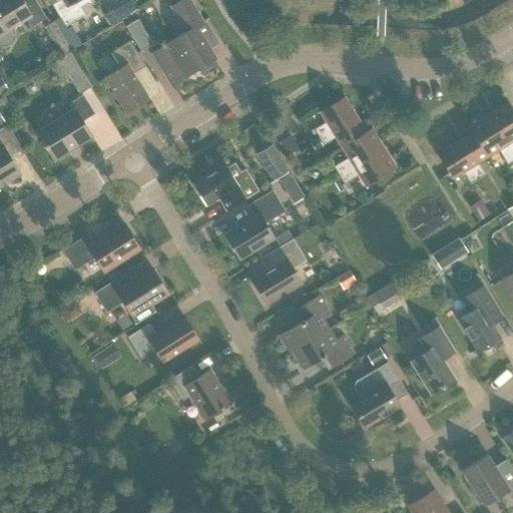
[(12,27),(25,19),(31,28),(46,18),(35,0),(0,0),(0,46),(4,47),(8,46),(12,44),(15,40),(16,35),(15,31),(12,27)]
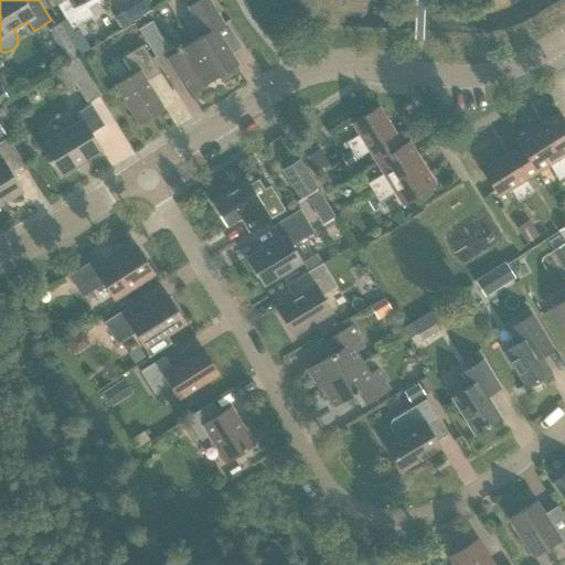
[(100,0),(65,0),(57,4),(73,29),(94,17),(88,8),(100,0)]
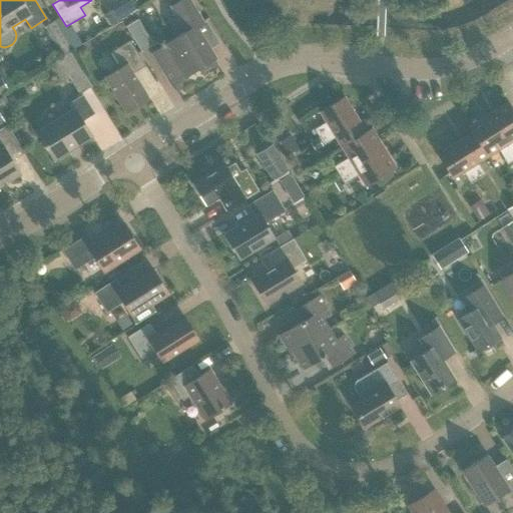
[(186,32),(174,39),(194,72),(214,59),(195,29),(204,24),(189,0),(182,0),(171,7),(186,32)]
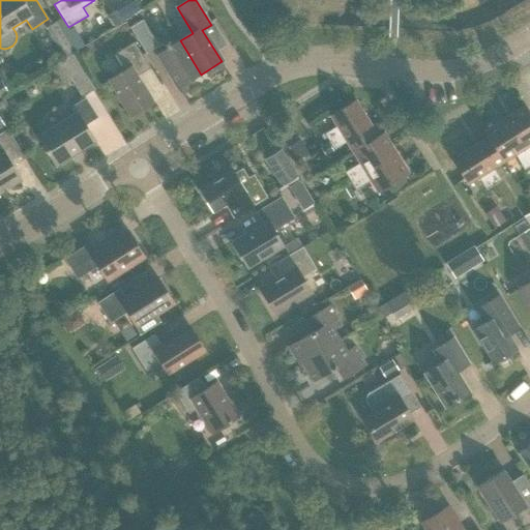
[(121,6),(108,15),(114,25),(127,17),(121,6)]
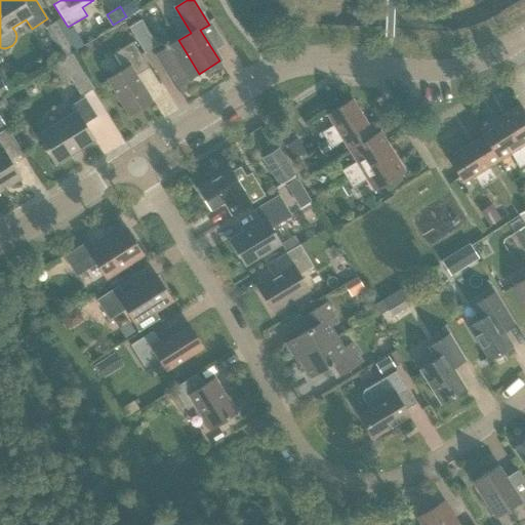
[(142,19),(129,27),(146,53),(158,46),(142,19)]
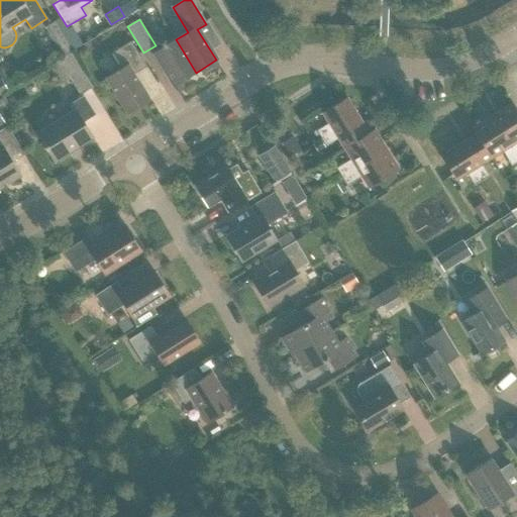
[(56,21),(45,27),(64,57),(70,53),(74,50),(56,21)]
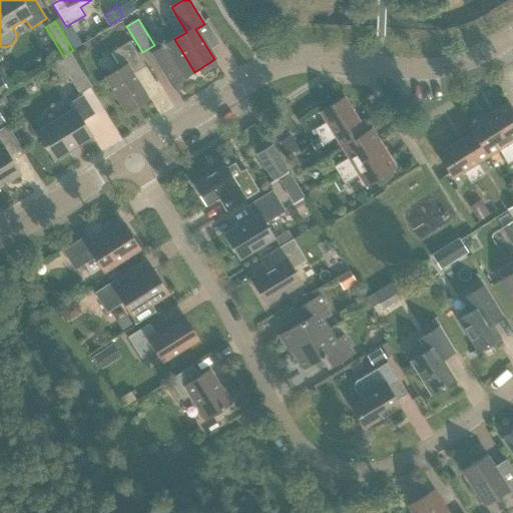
[(214,45),(229,64),(237,57),(223,38),(214,45)]
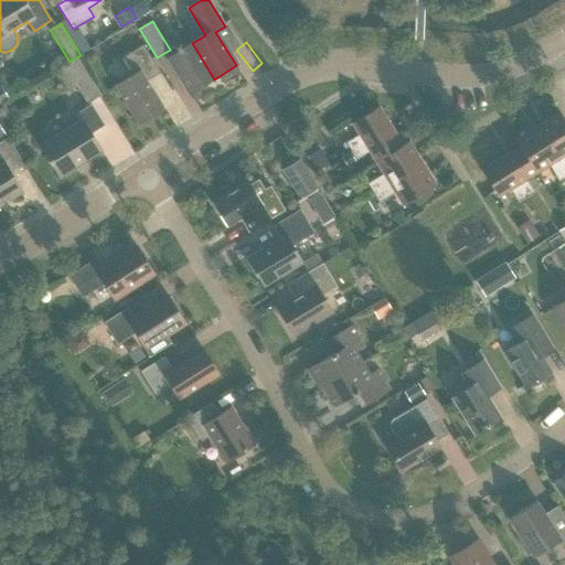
[(214,80),(192,43),(169,57),(191,93),(214,80)]
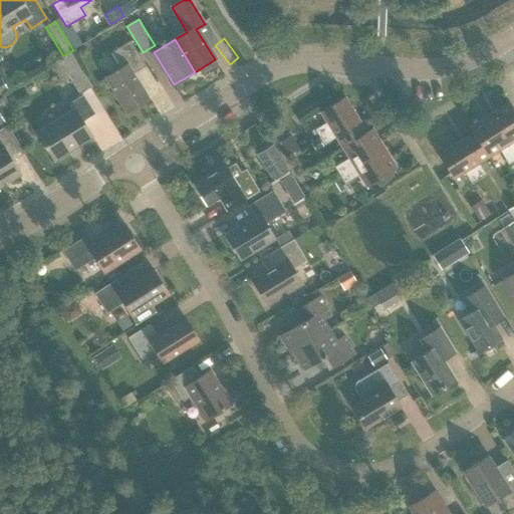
[(120,68),(105,77),(126,113),(150,99),(135,74),(147,66),(131,41),(111,52),(120,68)]
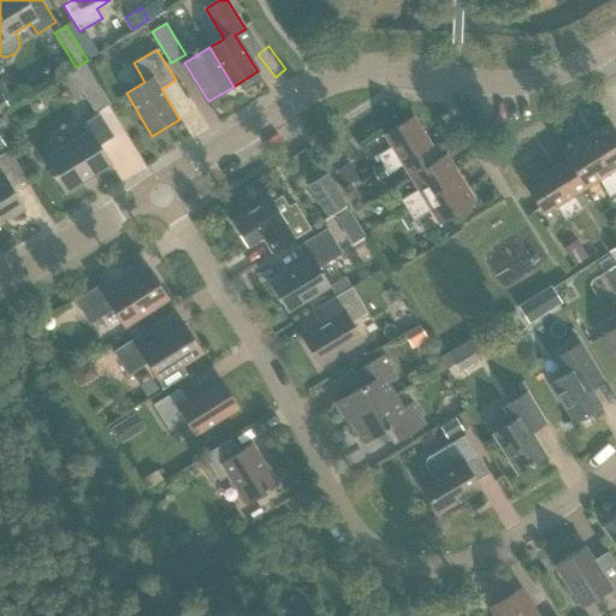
[(95,111),(110,102),(83,63),(76,67),(59,78),(73,99),(83,93),(95,111)]
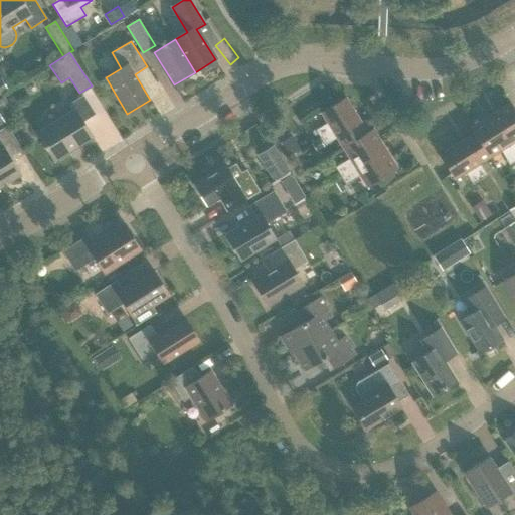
[(0,78),(0,95),(9,90),(2,78),(0,78)]
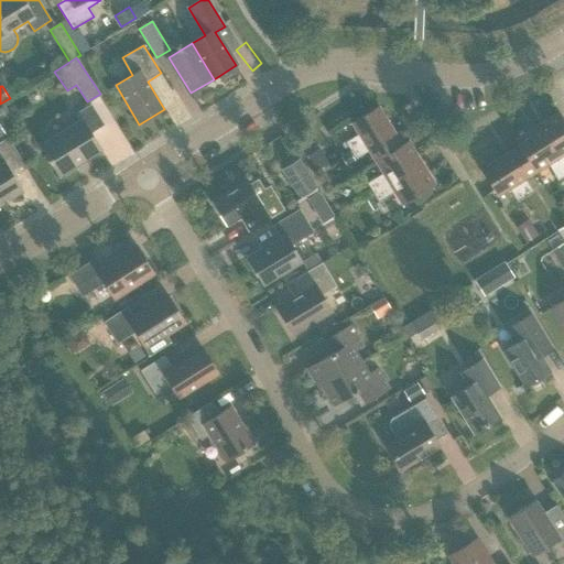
[(91,104),(76,114),(80,120),(41,147),(60,176),(101,150),(90,133),(105,125),(91,104)]
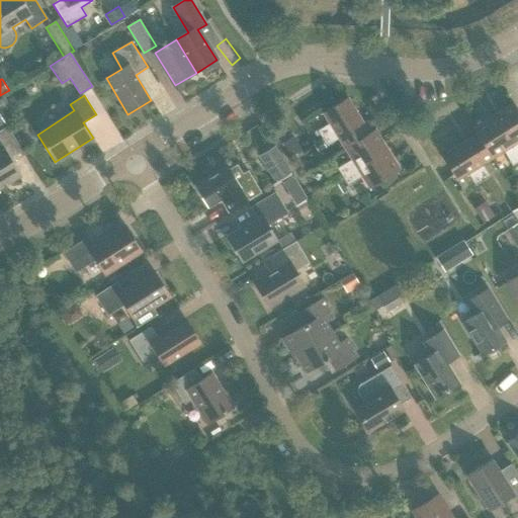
[(0,99),(0,106),(3,111),(11,106),(5,97),(0,99)]
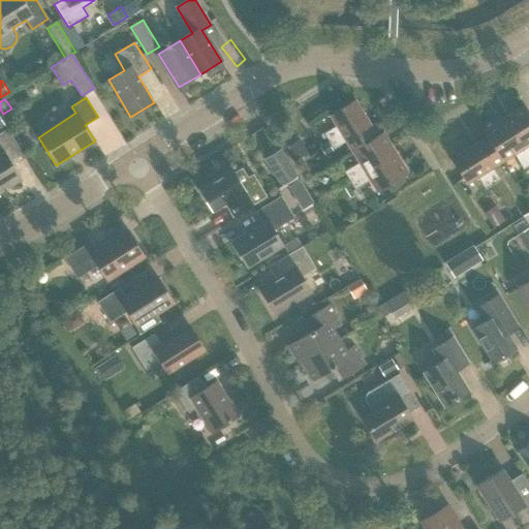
[(330,142),(367,119),(355,100),(330,115),(337,126),(324,133),(330,142)]
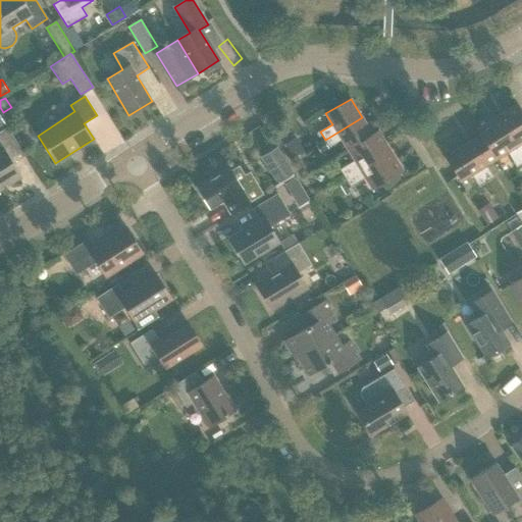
[(521,110),(518,104),(498,116),(521,156),(521,110)]
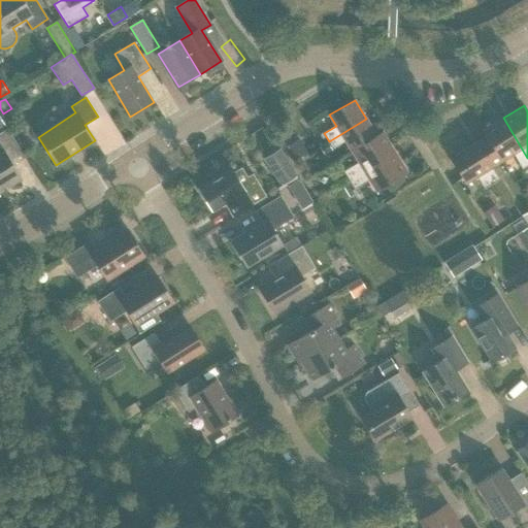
[(0,191),(20,178),(11,165),(26,157),(0,116),(0,191)]
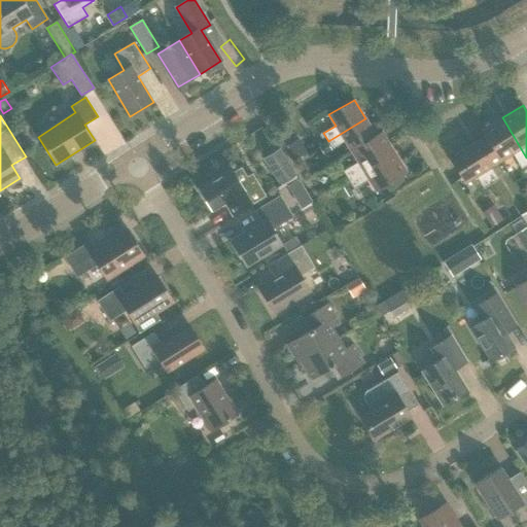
[(501,162),(513,154),(522,169),(526,165),(526,157),(502,117),(482,131),(486,137),(501,162)]
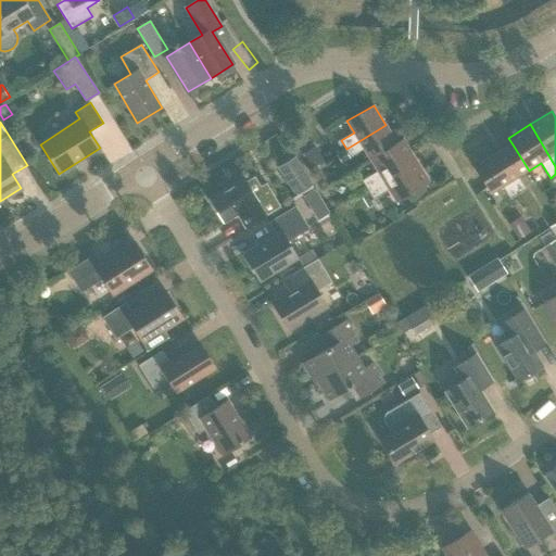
[(386,125),(346,149),(351,156),(364,149),(370,159),(396,142),(386,125)]
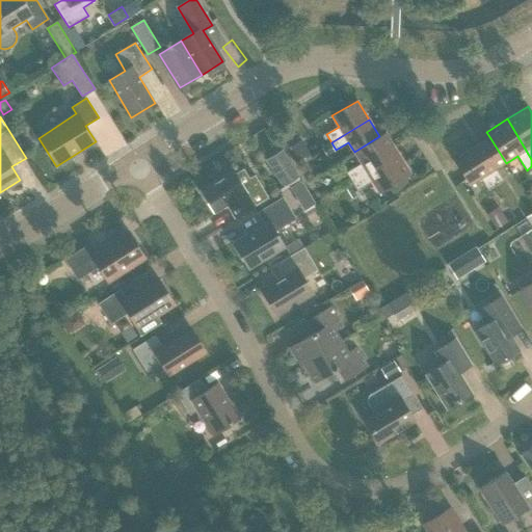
[(386,133),(379,136),(354,152),(362,164),(347,173),(352,182),(398,154),(386,133)]
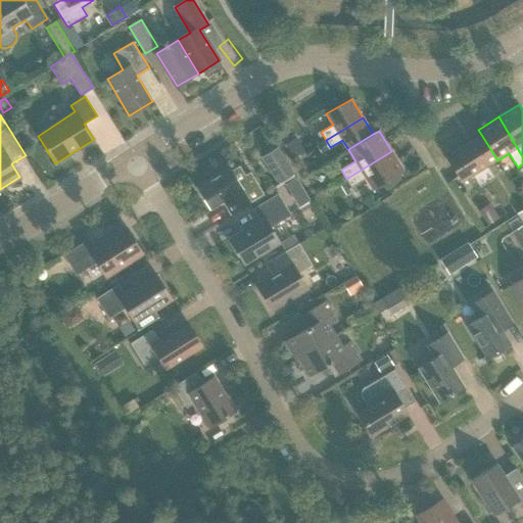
[(487,167),(497,160),(482,136),(465,146),(487,183),(494,178),(487,167)]
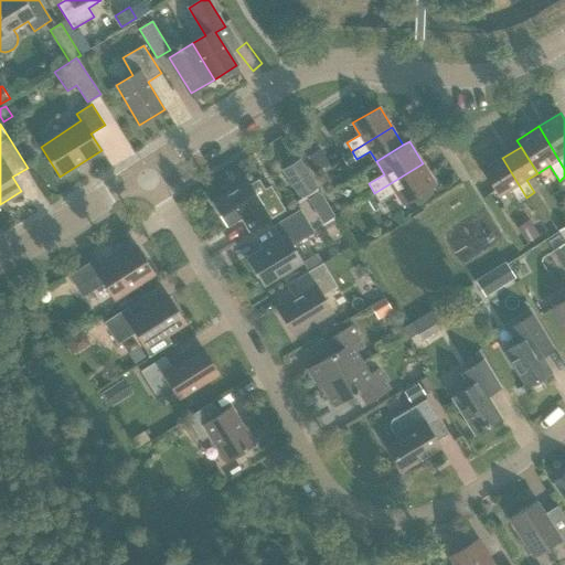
[(526,198),(502,158),(482,171),(499,198),(511,190),(519,202),(526,198)]
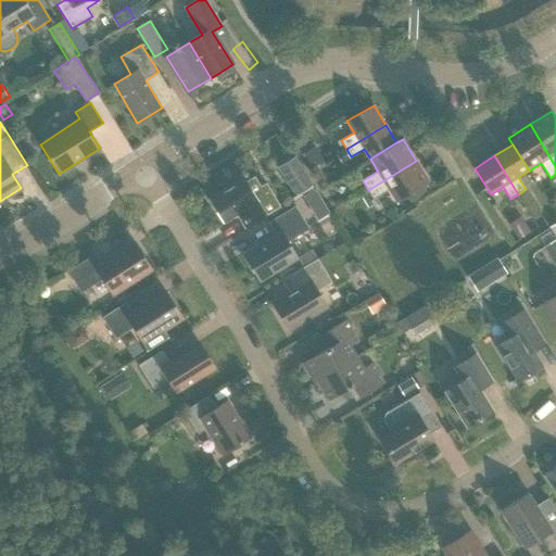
[(314,190),(312,186),(314,185),(295,156),(278,168),(294,194),(291,197),(294,202),(314,190)]
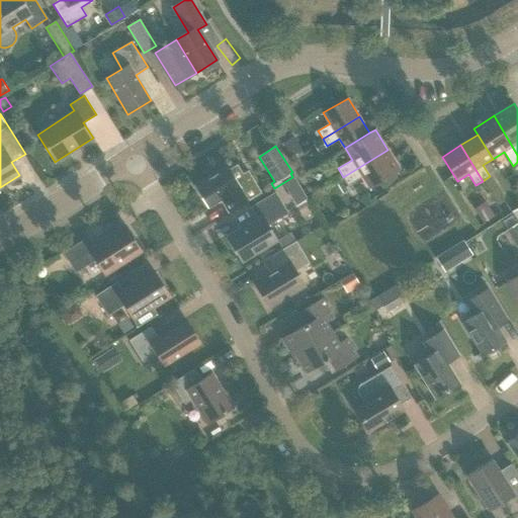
[(387,150),(343,177),(348,186),(362,177),(369,188),(400,170),(387,150)]
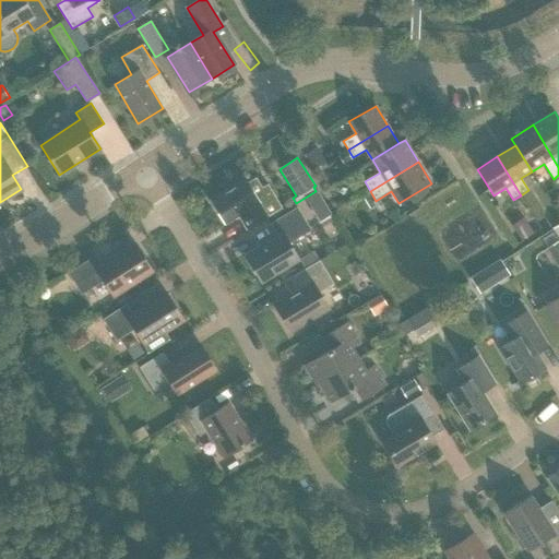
[(245,180),(212,200),(225,222),(242,212),(246,217),(242,218),(249,228),(282,207),(268,185),(262,188),(256,177),(247,183),(245,180)]
